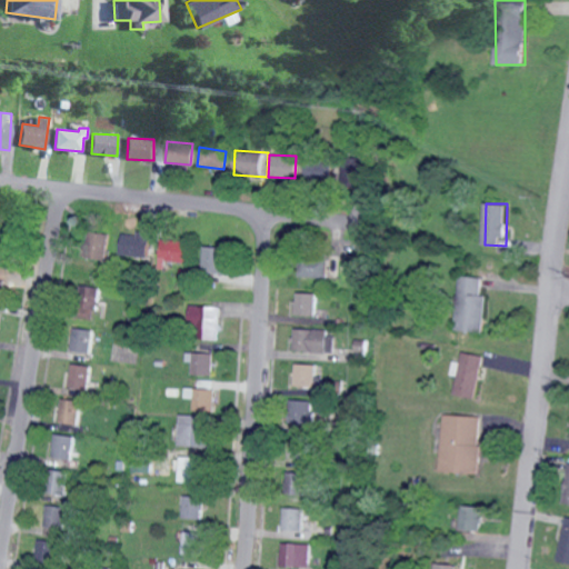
[(138,236),(123,236),(122,256),(149,258),(150,231),(138,231),(138,236)]
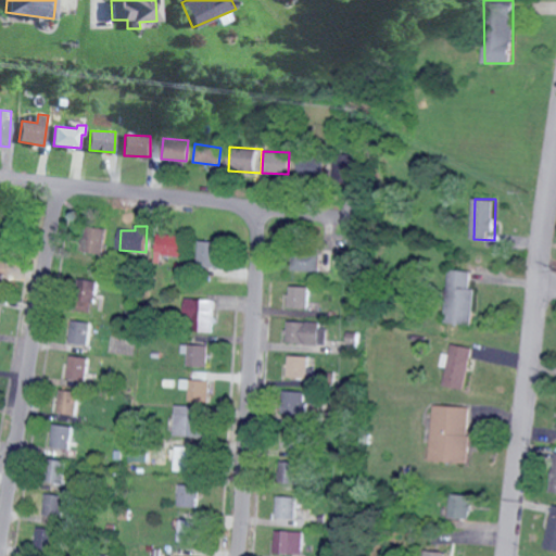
[(85,252),(108,252),(106,227),(85,228),(85,252)]
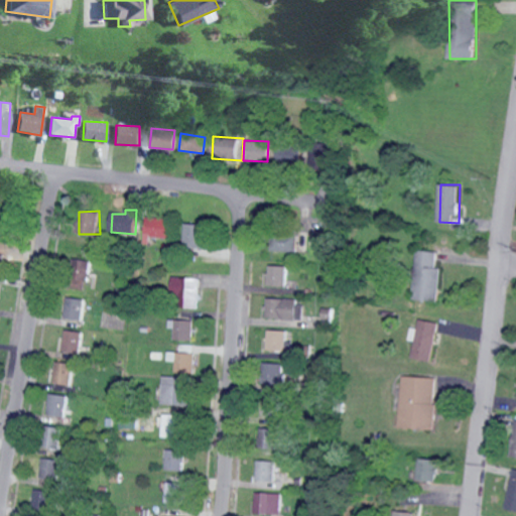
[(151,244),(151,238),(169,238),(170,218),(146,217),(144,243),(151,244)]
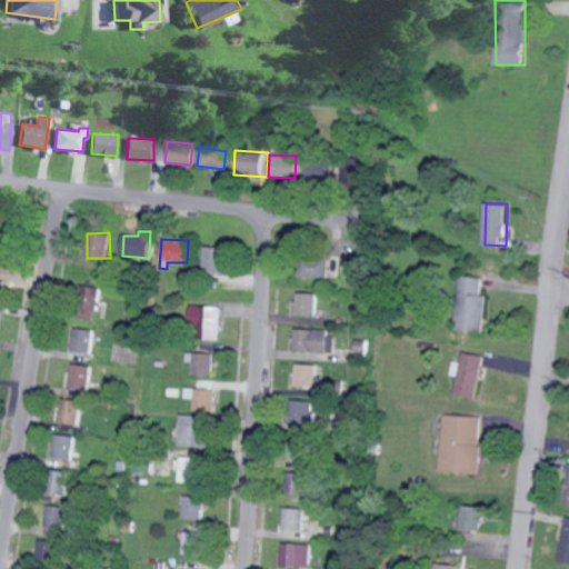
[(228,273),(229,247),(203,246),(202,272),(228,273)]
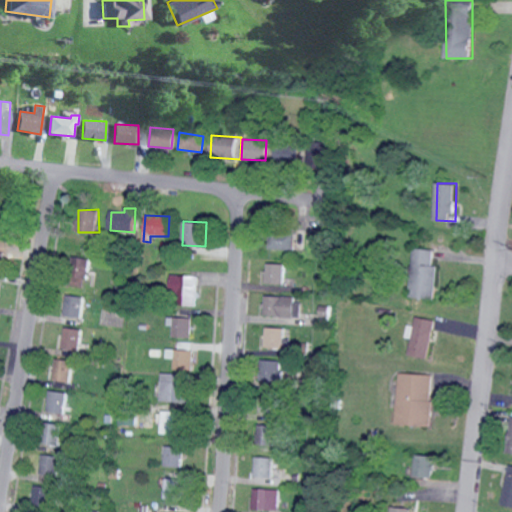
[(270,249),(301,250),(302,231),(270,230),(270,249)]
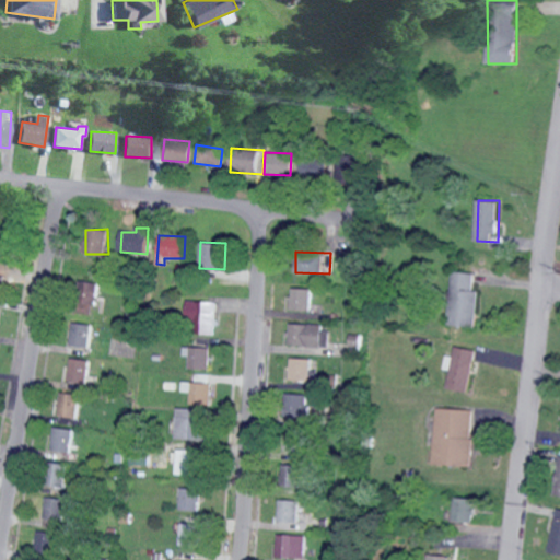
[(476,272),(453,271),(450,325),(476,327),(478,291),(475,291),(476,272)]
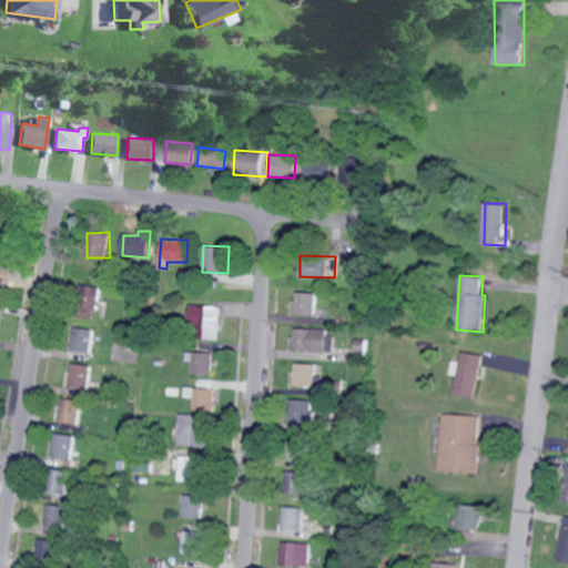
[(105,302),(109,290),(85,284),(78,316),(93,321),(99,300),(105,302)]
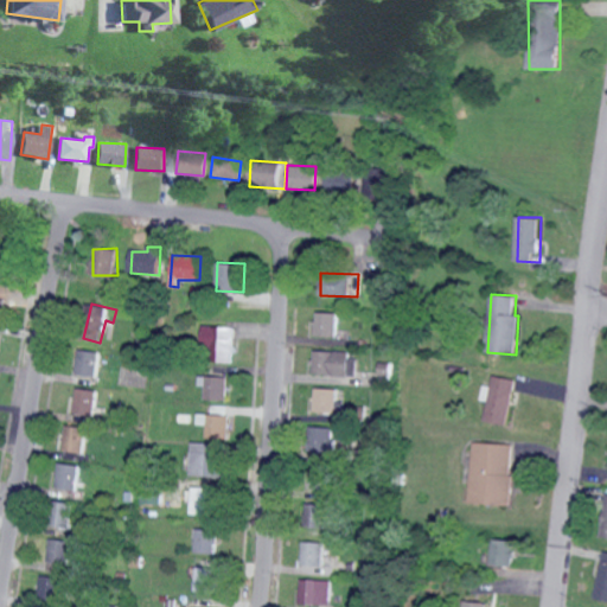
[(338,312),(317,312),(317,336),(338,337),(338,312)]
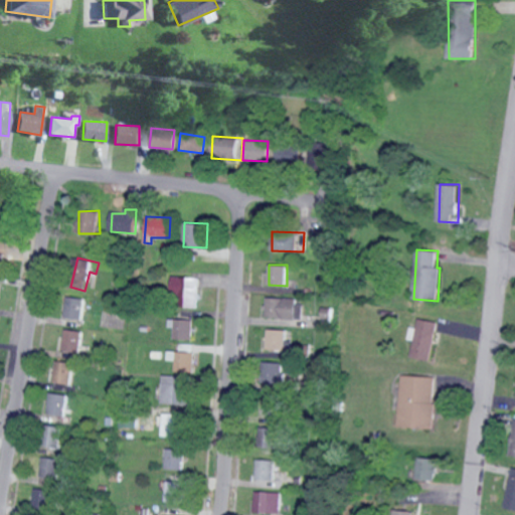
[(173,294),(180,294),(180,306),(199,307),(200,277),(174,276),(173,294)]
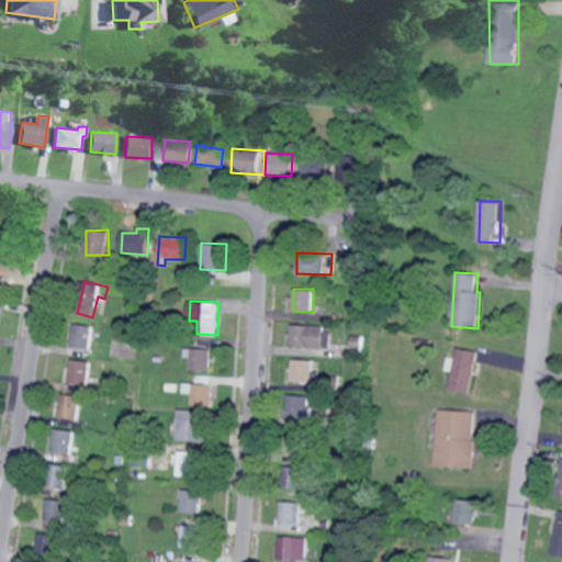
[(70,346),(90,349),(92,326),(74,324),(70,346)]
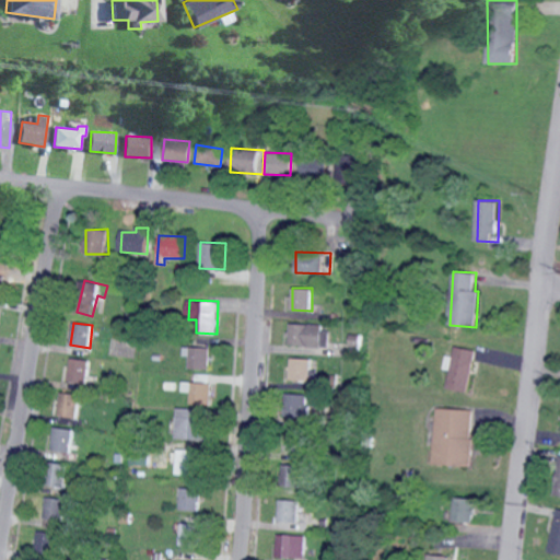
[(291,324),(291,346),(328,347),(329,326),(291,324)]
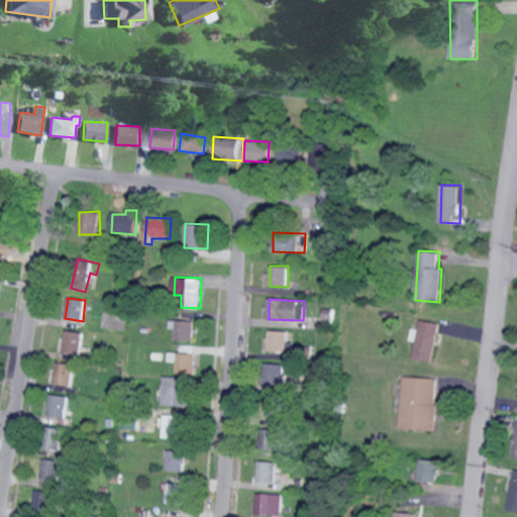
[(194,341),(195,320),(177,320),(176,340),(194,341)]
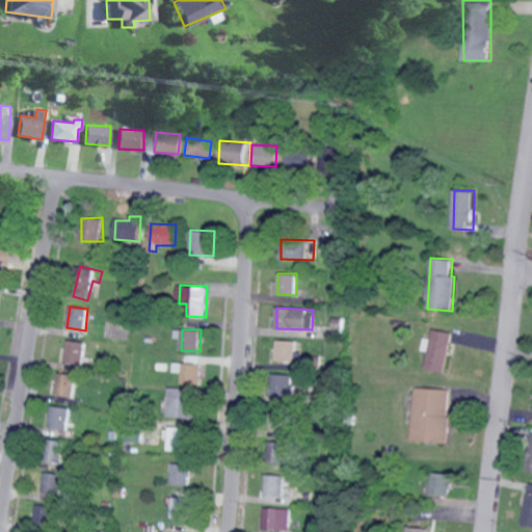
[(450,333),(430,329),(429,338),(423,338),(421,350),(426,351),(424,369),(445,372),(450,333)]
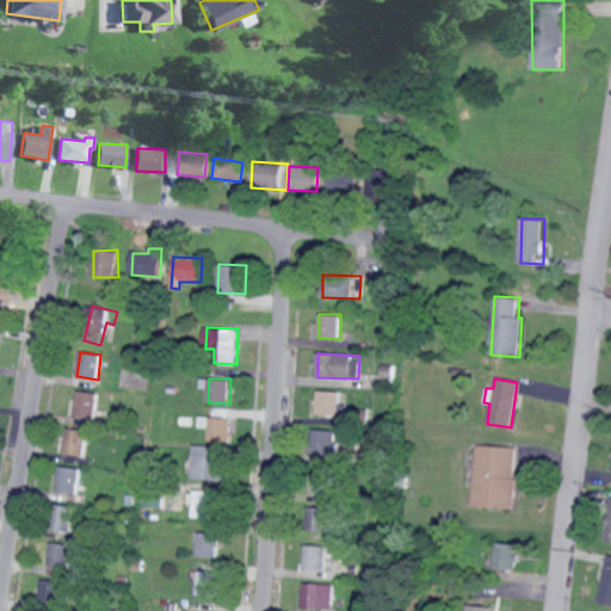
[(316,414),(338,417),(340,392),(319,389),(316,414)]
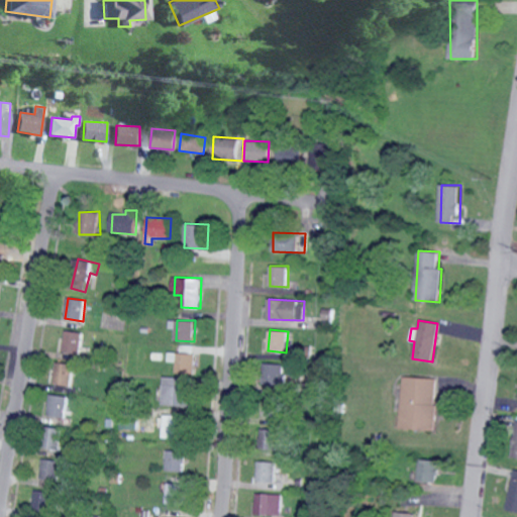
[(62,356),(78,359),(83,333),(67,330),(62,356)]
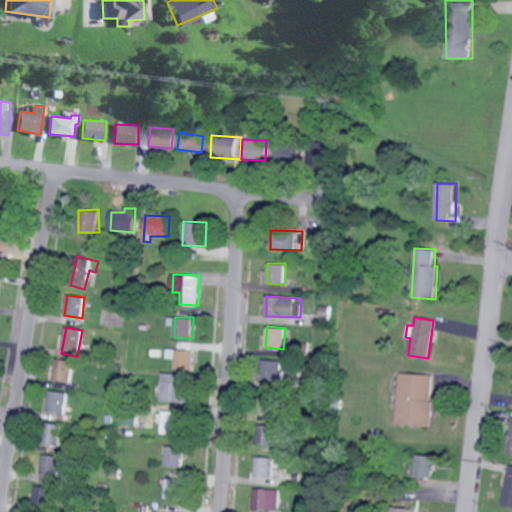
[(193,370),(194,350),(176,349),(176,369),(193,370)]
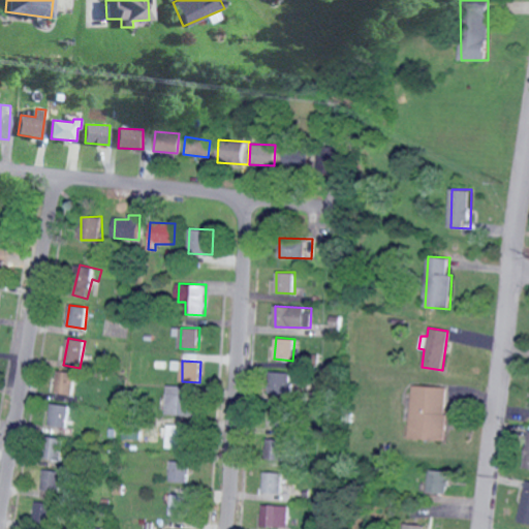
[(74,395),(76,372),(58,371),(56,393),(74,395)]
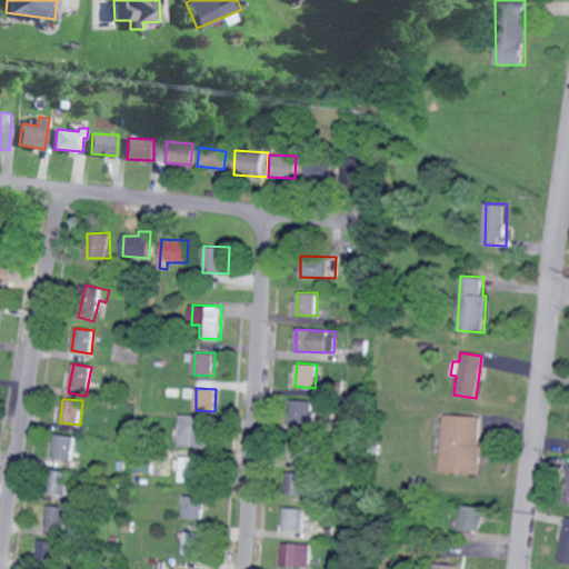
[(312,400),(289,400),(288,423),(311,425),(312,400)]
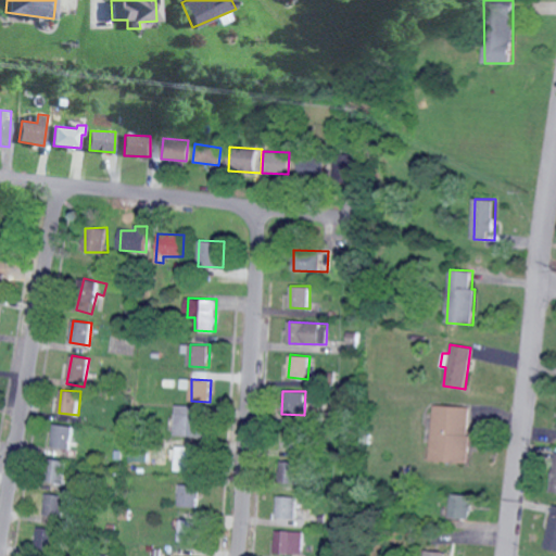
[(176,405),(175,436),(204,437),(205,406),(176,405)]
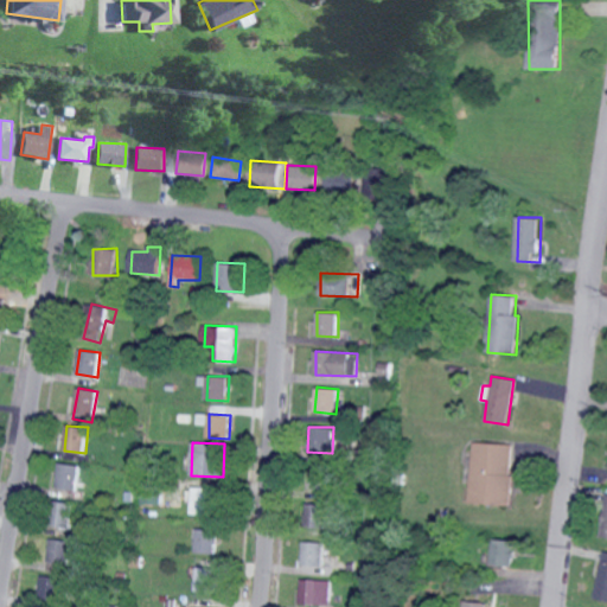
[(512,443),(472,442),(468,503),(511,504),(512,443)]
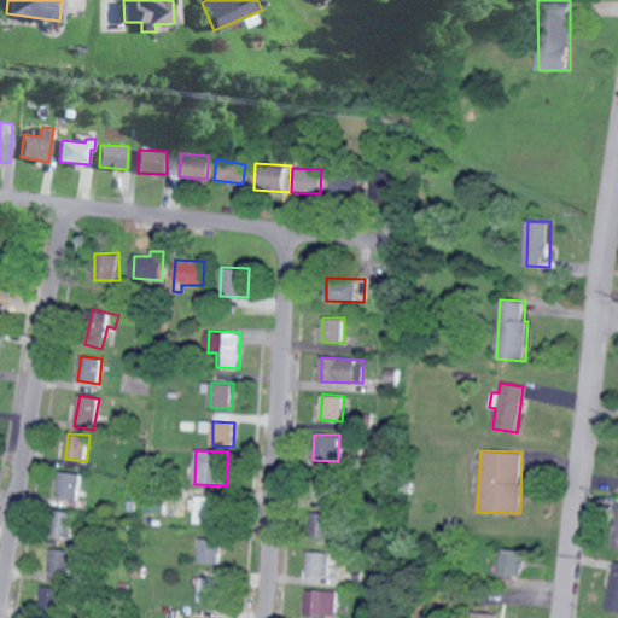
[(81,496),(83,473),(62,471),(59,494),(81,496)]
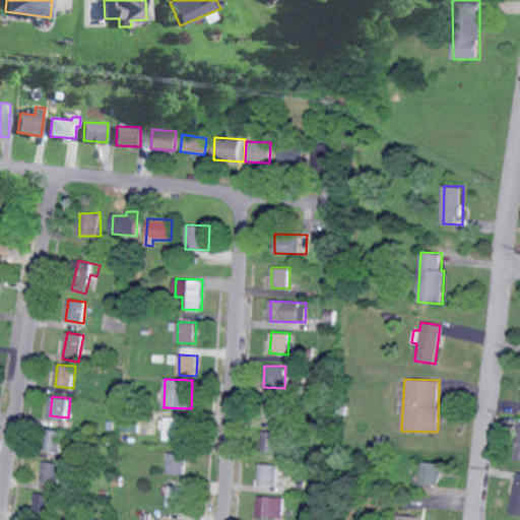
[(266,419),(286,420),(287,400),(267,399),(266,419)]
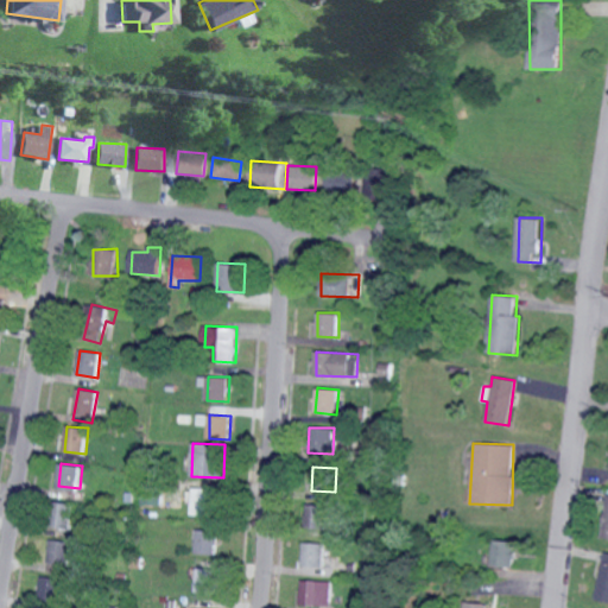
[(192,515),(217,515),(217,491),(194,489),(192,515)]
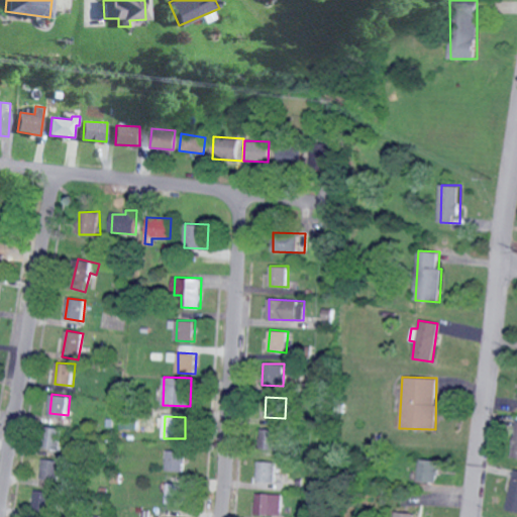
[(62,450),(65,428),(50,427),(47,449),(62,450)]
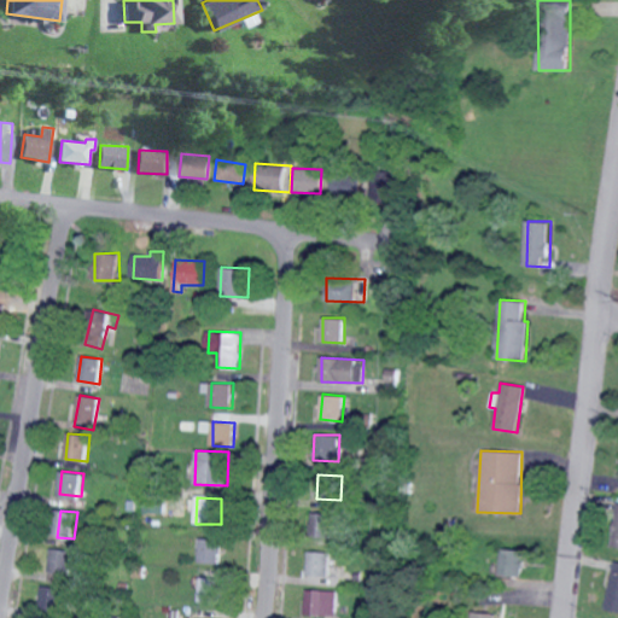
[(338,538),(339,513),(314,513),(314,537),(338,538)]
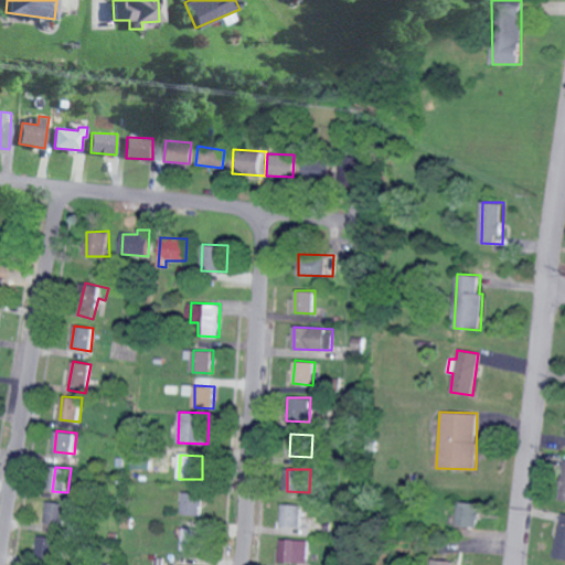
[(202,515),(203,492),(180,492),(180,514),(202,515)]
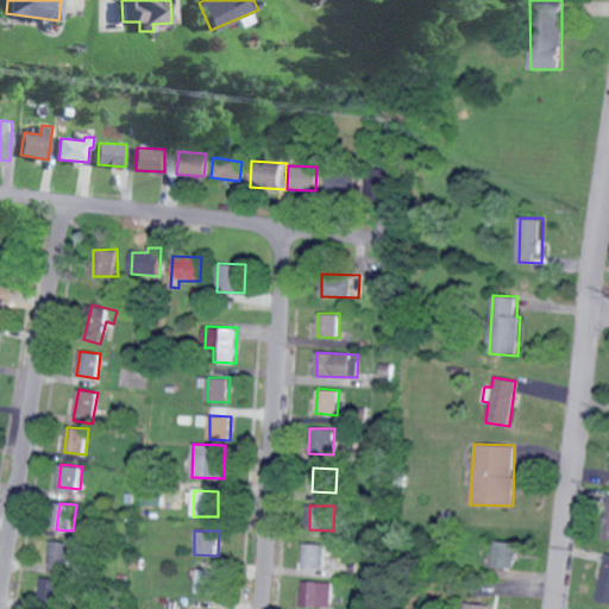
[(75,542),(54,540),(49,571),(70,573),(75,542)]
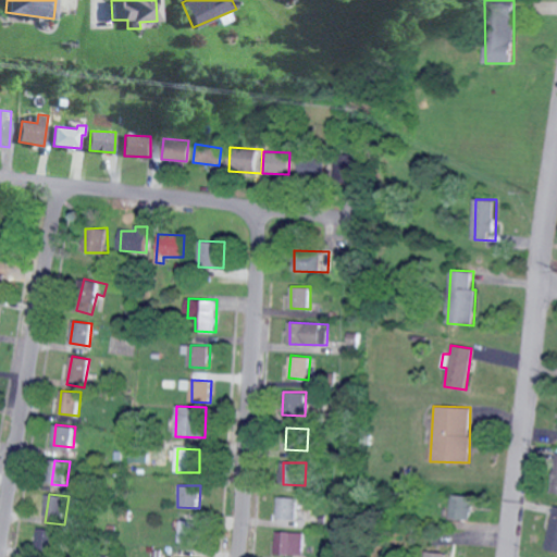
[(473,496),(453,494),(450,518),(470,520),(473,496)]
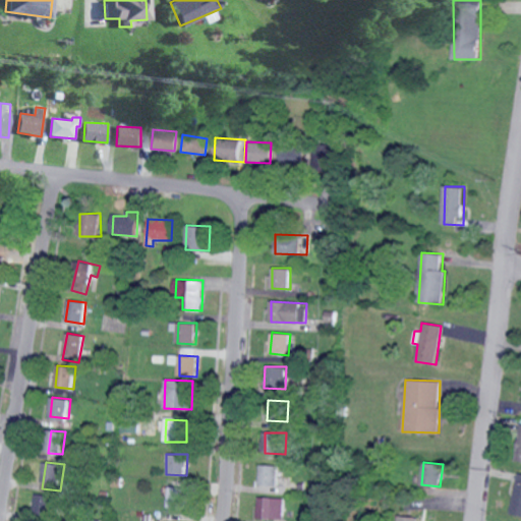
[(279,485),(279,465),(259,464),(258,485),(279,485)]
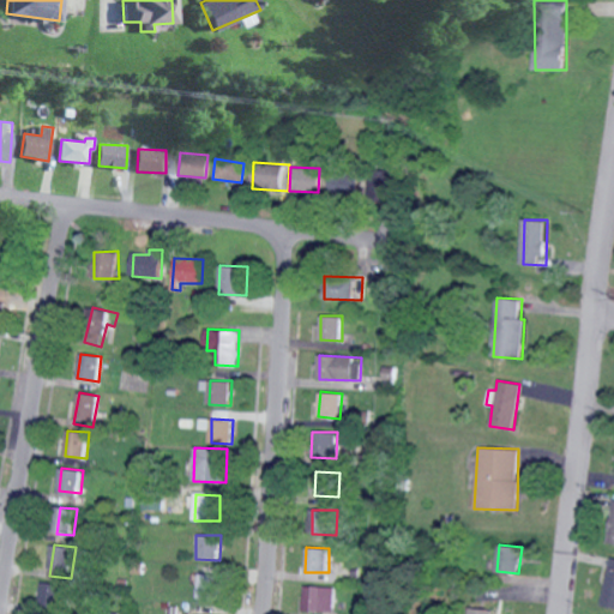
[(601,605),(613,607),(613,557),(611,557),(601,605)]
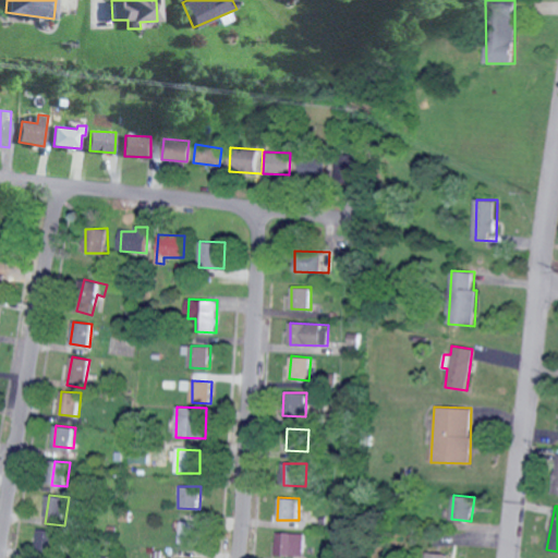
[(181,543),(197,544),(197,522),(182,521),(181,543)]
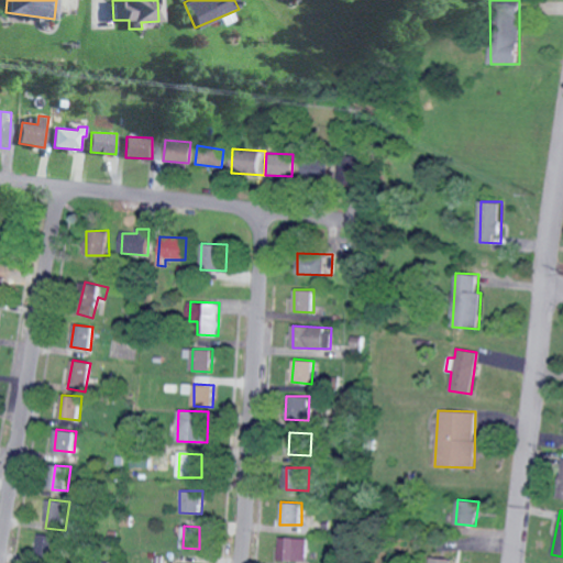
[(37,560),(58,562),(59,537),(39,536),(37,560)]
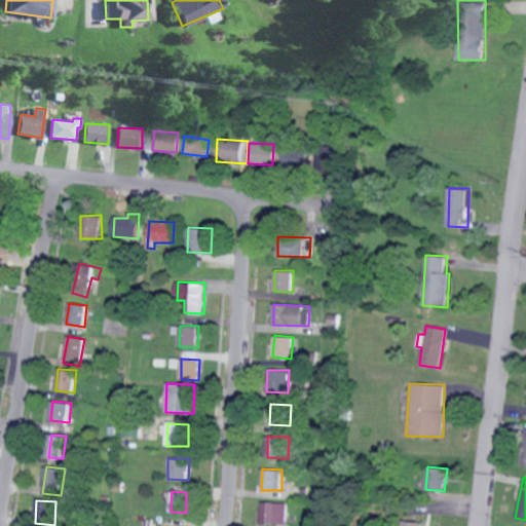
[(259,523),(285,524),(286,502),(260,502),(259,523)]
